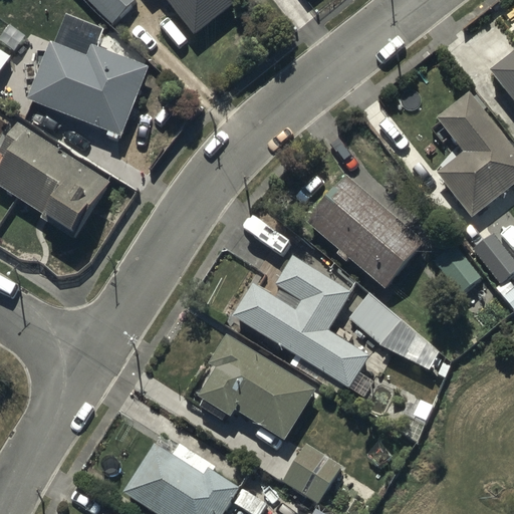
[(135,0),(83,0),(110,26),(135,0)]
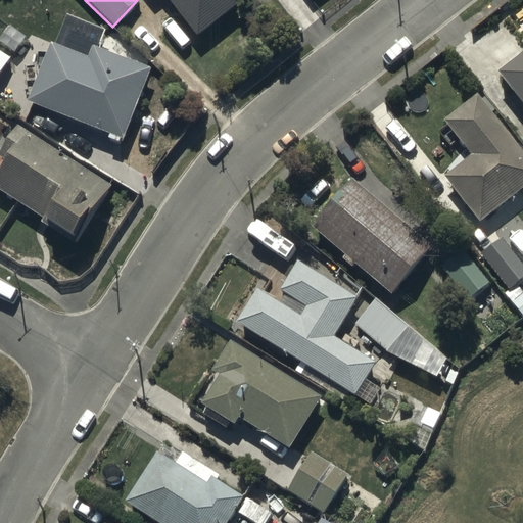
[(240,1),(239,0),(170,0),(197,35),(240,1)]
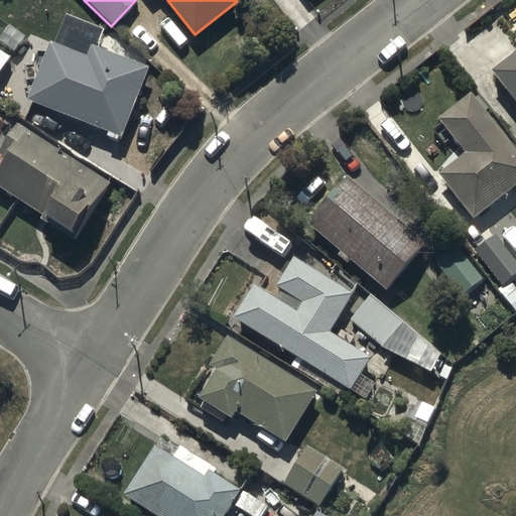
[(48,40),(26,100),(121,135),(147,65),(93,44),(89,55),(48,40)]
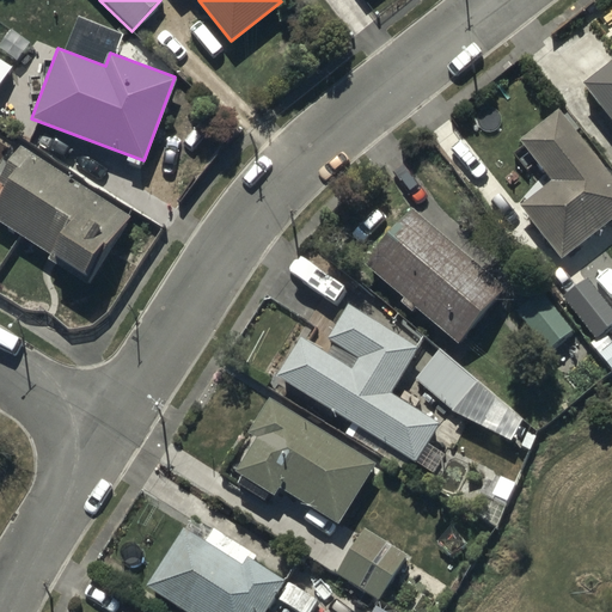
[(0,87),(13,66),(0,57),(0,87)]
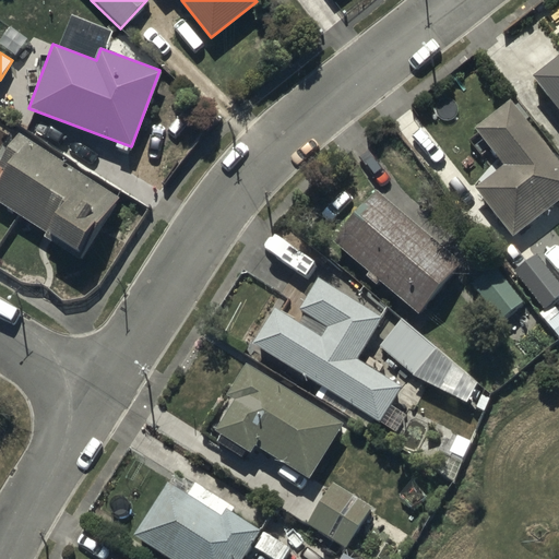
[(558,69),(537,86),(558,113),(558,69)]
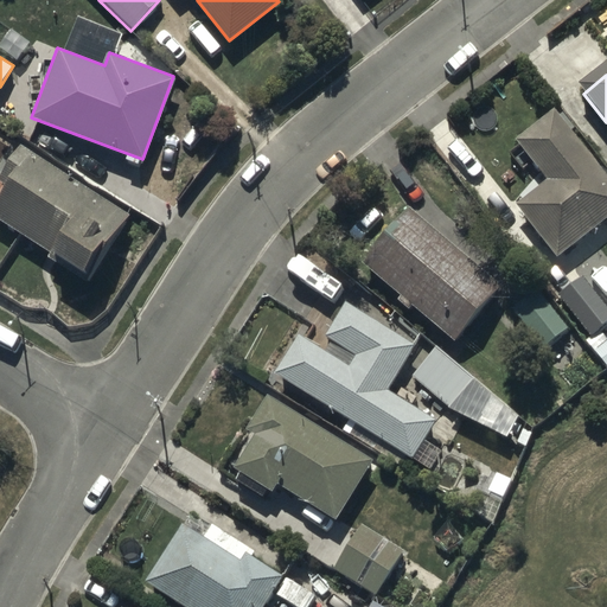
[(606,215),(606,177),(555,107),(516,135),(548,179),(517,202),(556,254),(606,215)]
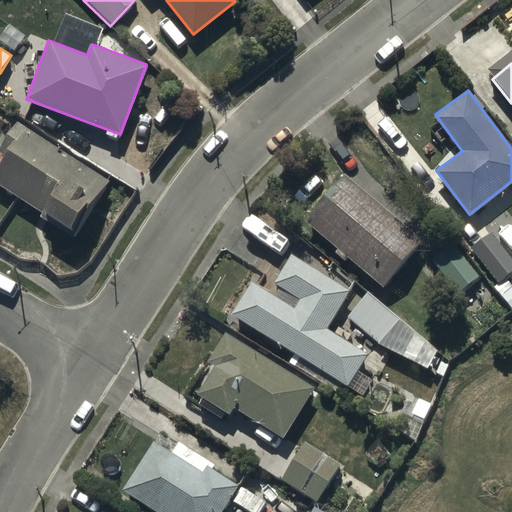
[(111,180),(19,121),(1,150),(5,153),(0,161),(0,184),(76,234),(111,180)]
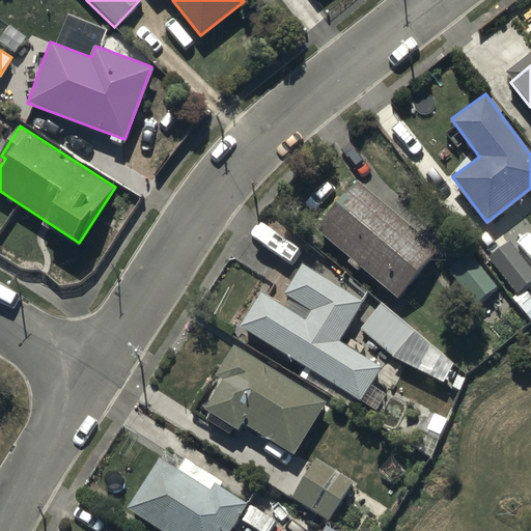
[(438,250),(357,180),(315,229),(351,259),(350,261),(359,269),(361,267),(397,298),(438,250)]
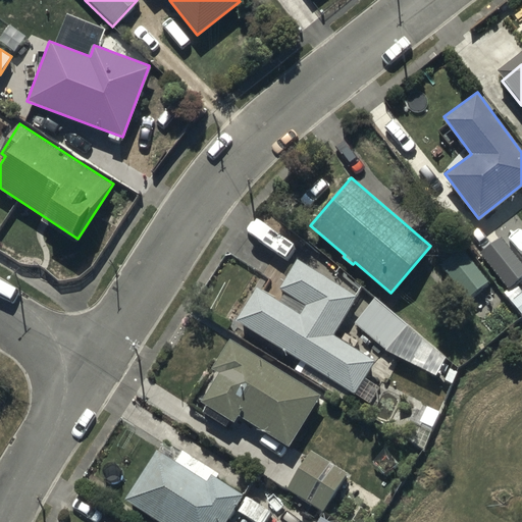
[(521,277),(521,262),(501,236),(479,252),(508,289),(521,277)]
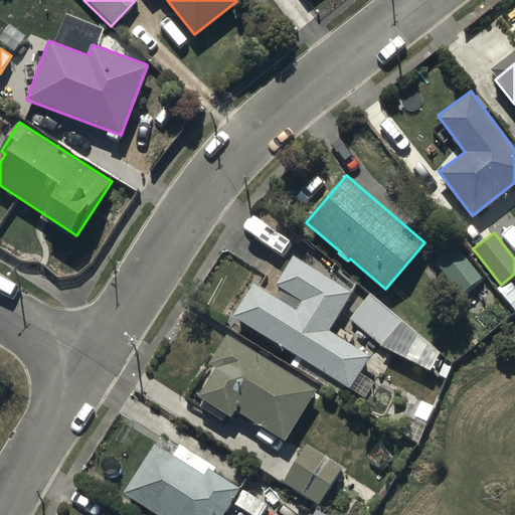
[(484,279),(457,243),(436,261),(463,295),(484,279)]
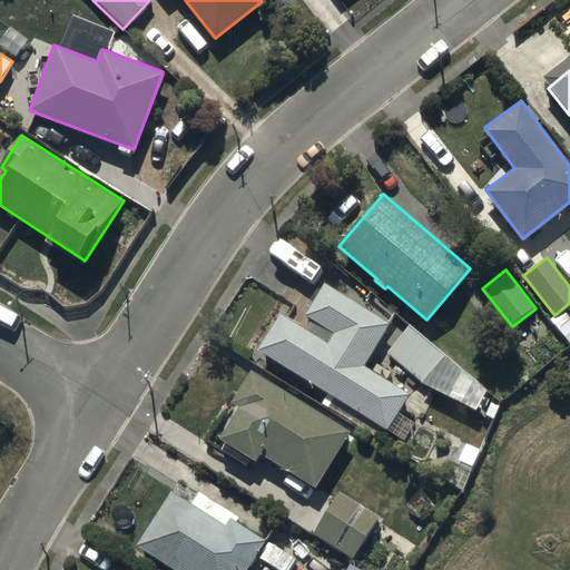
[(323,284),(305,314),(334,332),(327,343),(278,314),(257,350),(403,438),(411,424),(397,416),(411,394),(365,366),(391,325),(323,284)]
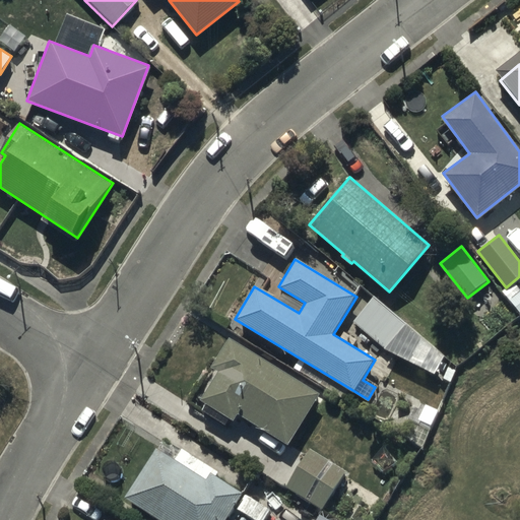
[(384,350),(399,331),(414,343),(420,336),(390,311),(373,297),(351,323),(384,350)]
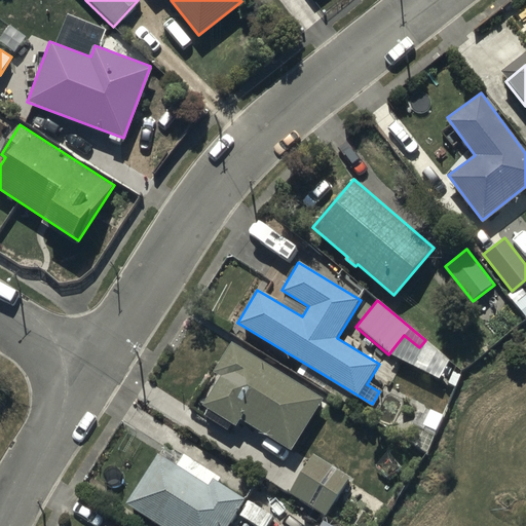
[(291,450),(324,399),(231,341),(213,371),(222,376),(203,405),(236,426),(241,419),(291,450)]
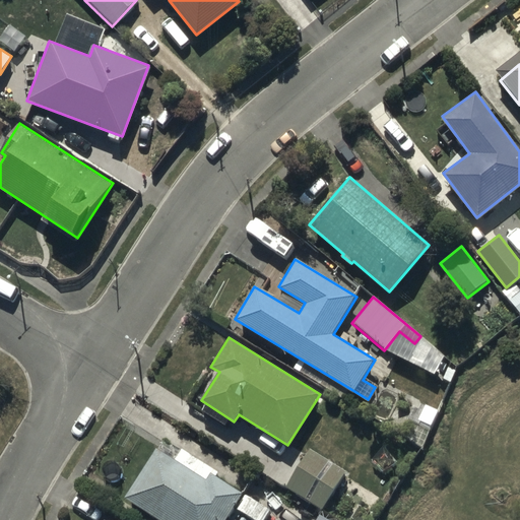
[(228,519),(244,494),(215,476),(218,472),(187,453),(180,465),(153,448),(123,498),(158,519),(228,519)]
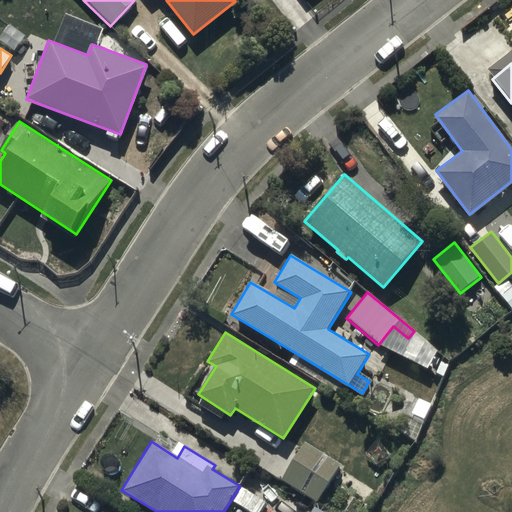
[(339,462),(302,441),(281,479),(318,500),(339,462)]
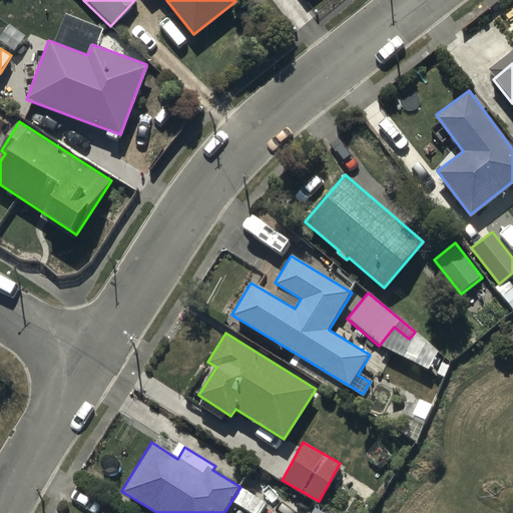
All buildings are outlined.
